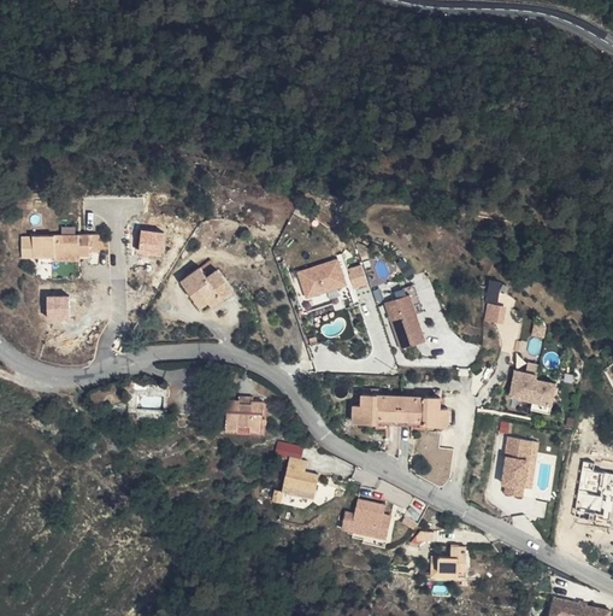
[(27,232),(27,252),(37,252),(56,253),(83,253),(83,248),(96,250),(96,246),(107,246),(107,233),(39,230),(39,232),(27,232)]
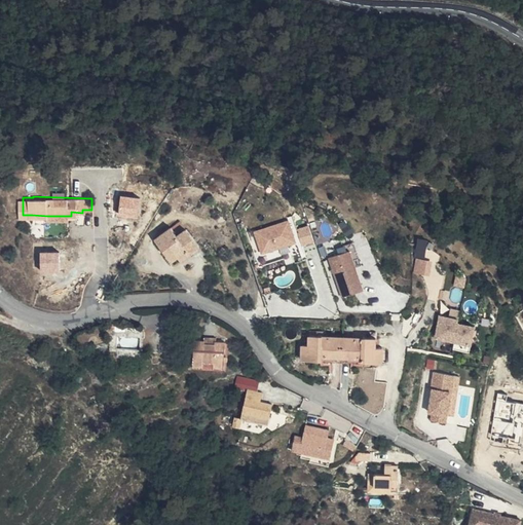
[(71,216),(47,216),(47,225),(71,225),(71,216)]
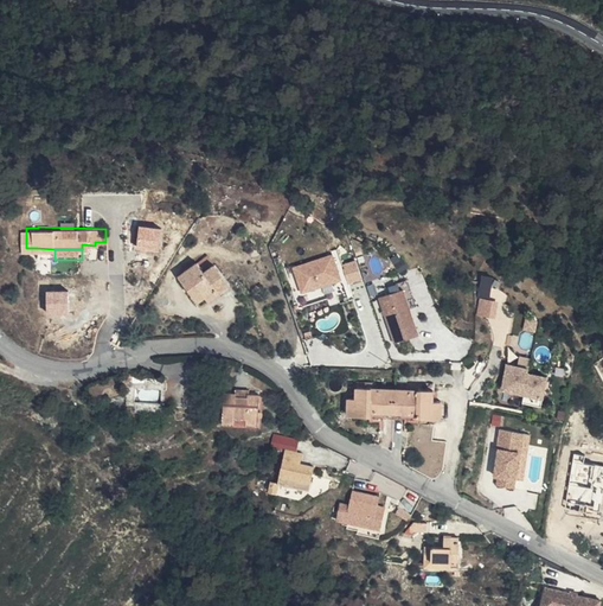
[(332,254),(292,268),(300,294),(340,280),(332,254)]
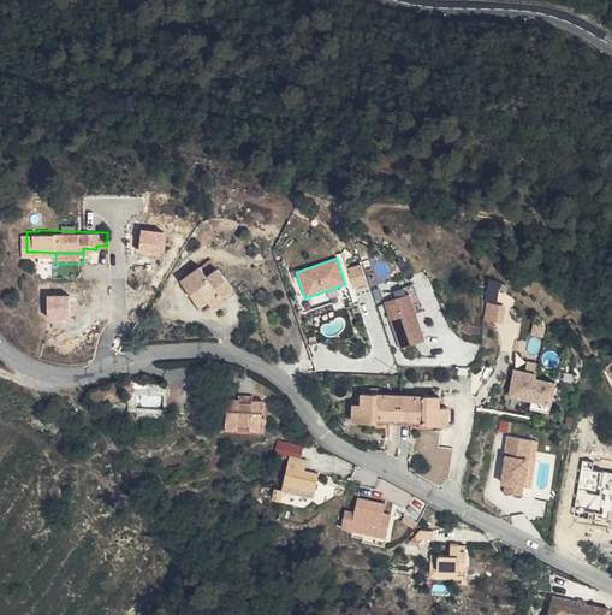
[(402,258),(394,262),(404,277),(414,272),(408,262),(405,264),(402,258)]
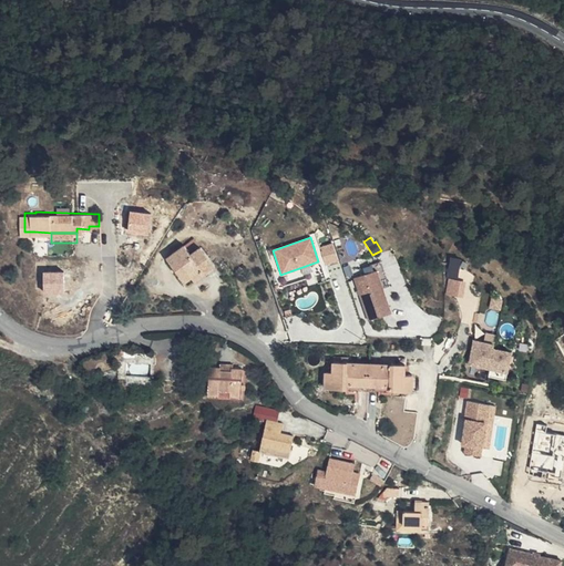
[(337,260),(331,243),(319,247),(325,265),(337,260)]
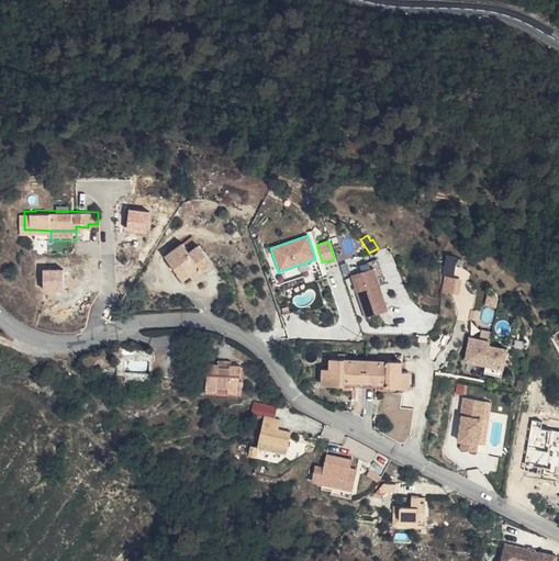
[(191,253),(183,242),(165,255),(181,278),(189,273),(198,266),(202,272),(213,265),(200,246),(191,253)]
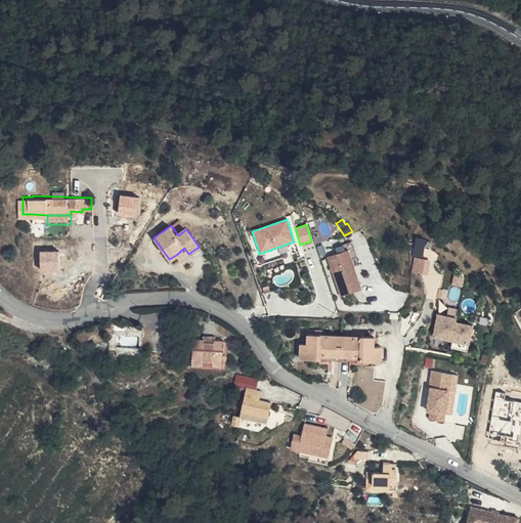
[(408,272),(420,273),(426,238),(415,236),(408,272)]
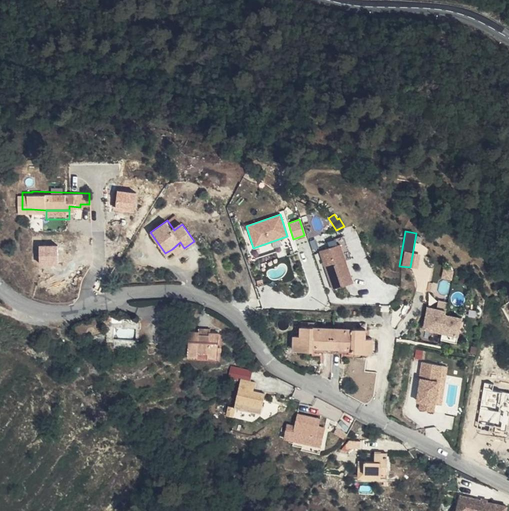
[(184,248),(180,242),(172,249),(176,254),(184,248)]
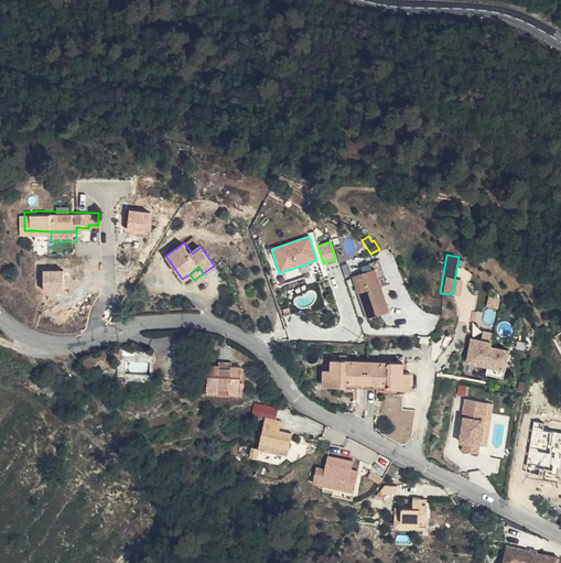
[(374,269),(351,277),(365,320),(388,312),(374,269)]
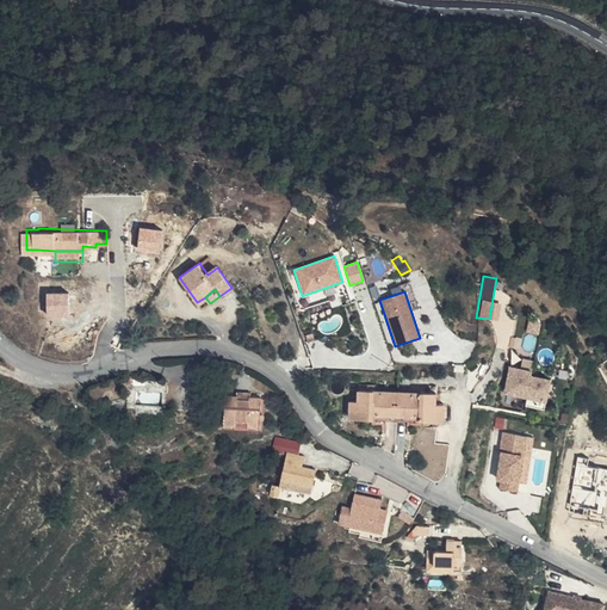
[(537,333),(539,322),(527,320),(525,331),(537,333)]
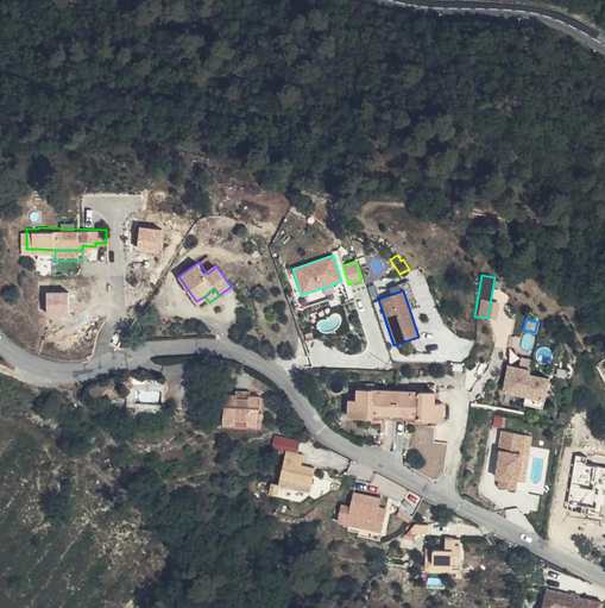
[(502,392),(542,400),(547,378),(528,375),(529,370),(518,368),(508,365),(502,392)]
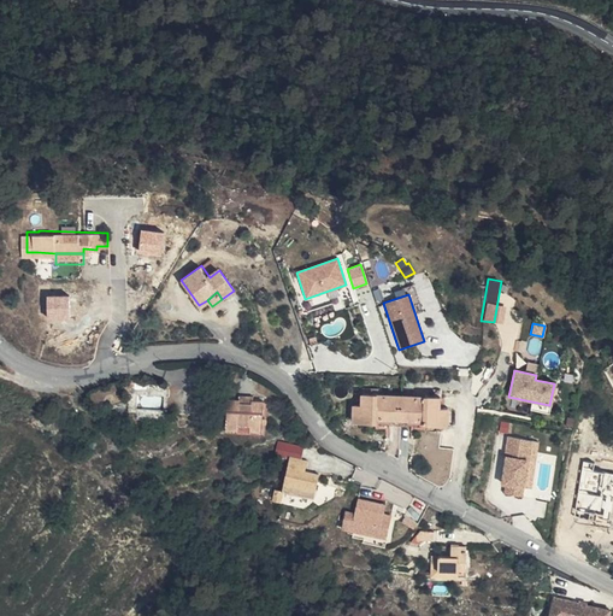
[(429,397),(371,394),(371,404),(352,404),(352,422),(437,424),(438,408),(428,408),(429,397)]
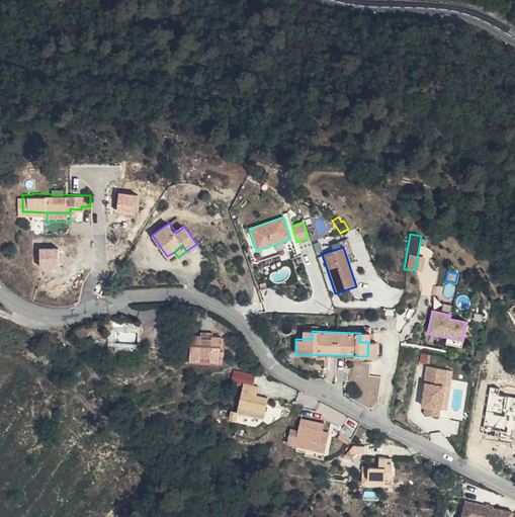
[(189,361),(221,362),(223,336),(210,336),(210,341),(201,340),(201,335),(190,335),(189,361)]
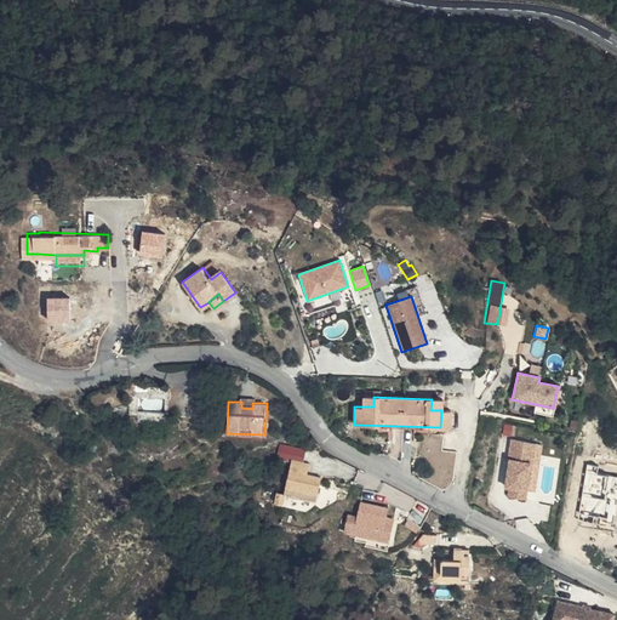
[(553,408),(533,404),(532,413),(552,416),(553,408)]
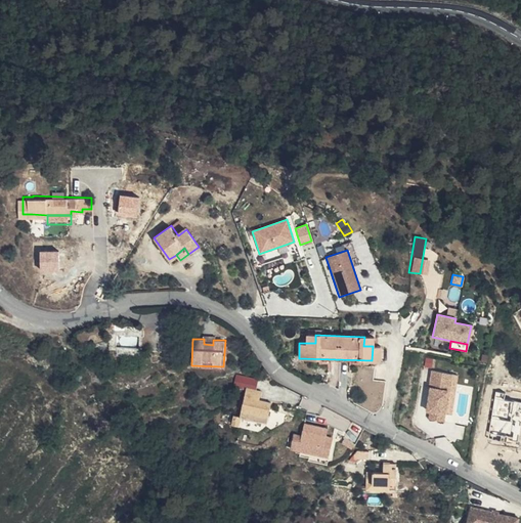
[(430,368),(431,358),(425,357),(423,367),(430,368)]
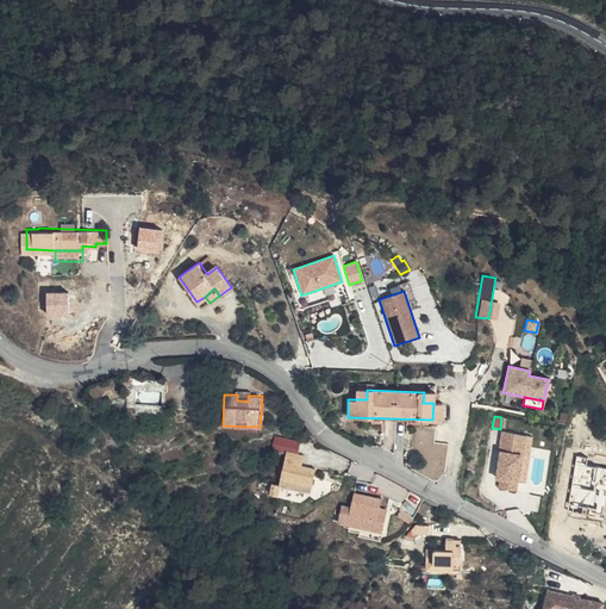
[(531,437),(501,433),(498,453),(500,453),(495,479),(499,479),(498,489),(516,491),(517,482),(524,483),(531,437)]
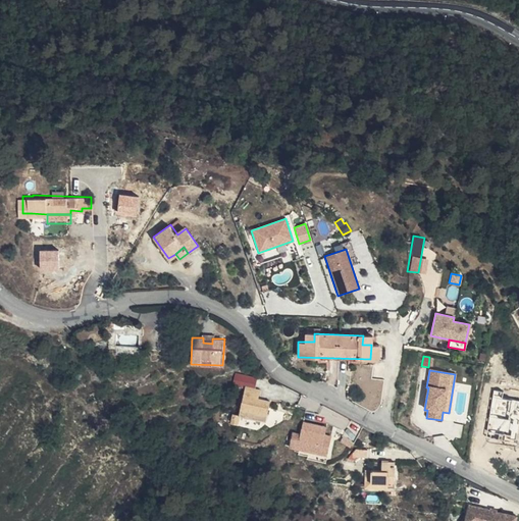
[(244,386),(239,415),(265,421),(270,401),(258,398),(259,389),(244,386)]
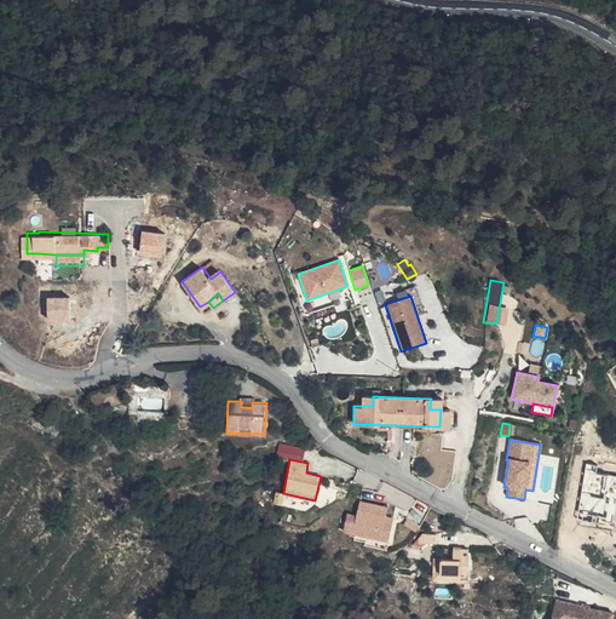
[(346,515),(343,531),(387,539),(390,525),(384,523),(385,516),(386,508),(360,502),(356,516),(346,515)]
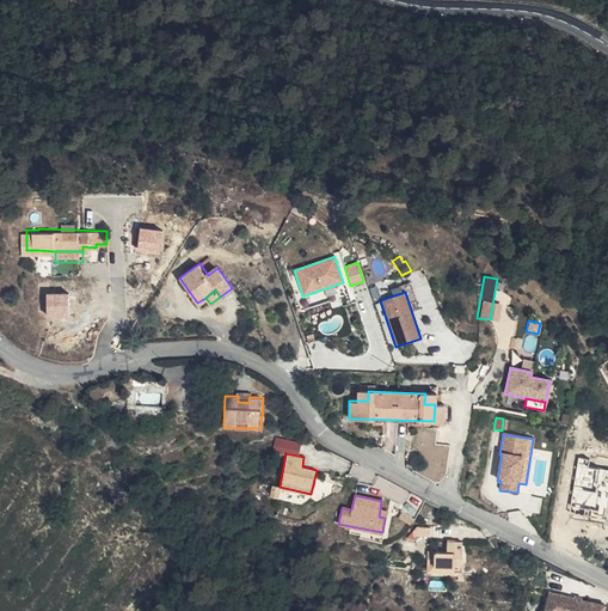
[(581,523),(577,532),(587,536),(590,525),(581,523)]
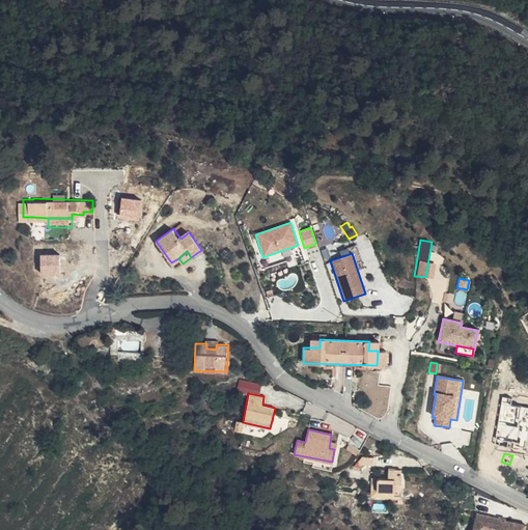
[(401,494),(401,469),(388,469),(387,479),(373,478),(373,493),(401,494)]
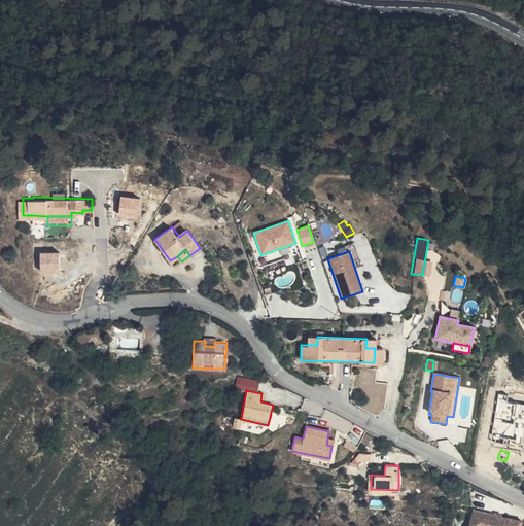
[(371,489),(371,475),(364,475),(364,493),(397,494),(398,490),(371,489)]
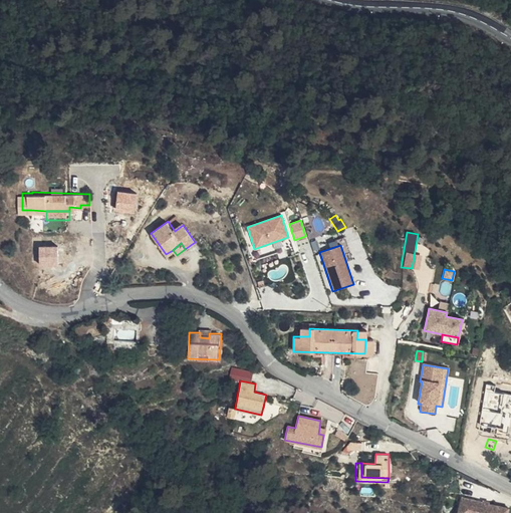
[(506,512),(508,507),(460,497),(456,512),(506,512)]
